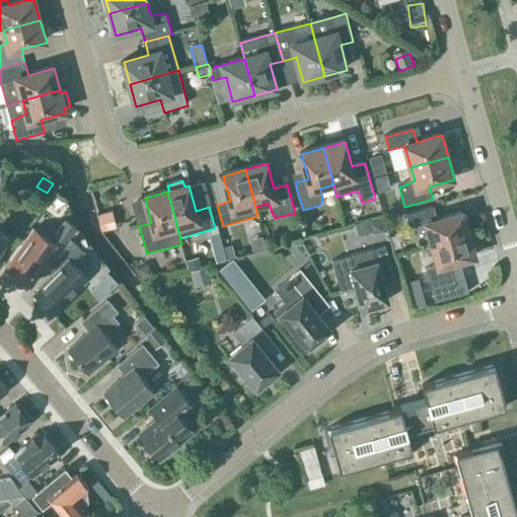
[(438,220),(435,208),(408,215),(411,228),(427,224),(433,245),(469,235),(463,213),(438,220)]
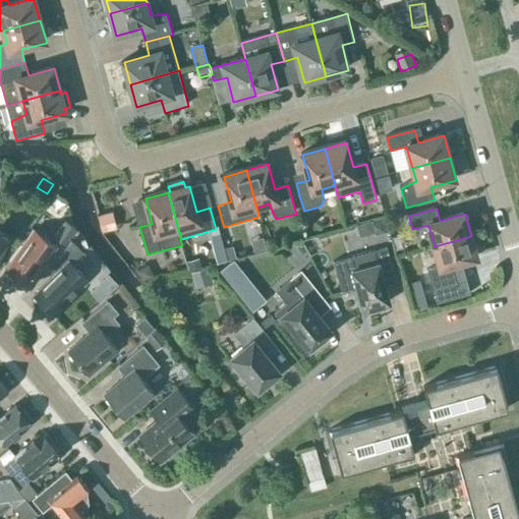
[(0,264),(12,239),(0,232),(0,230),(7,217),(0,213),(0,264)]
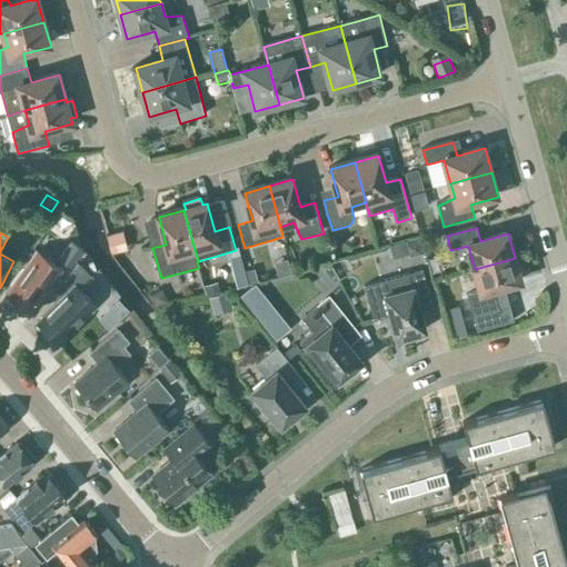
[(421,241),(408,246),(411,259),(425,255),(421,241)]
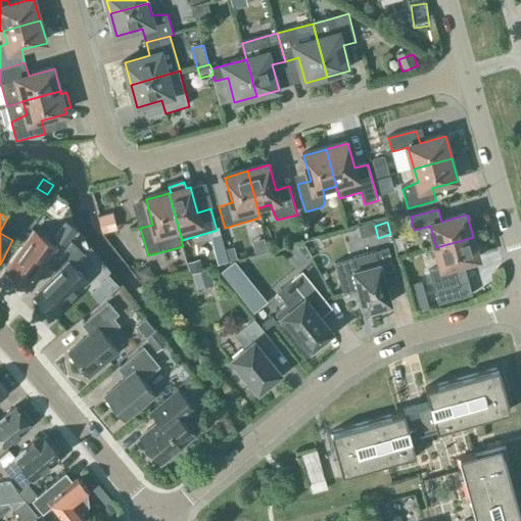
[(25,246),(7,272),(9,273),(9,277),(15,281),(18,280),(27,286),(45,262),(47,264),(58,248),(35,231),(25,246)]
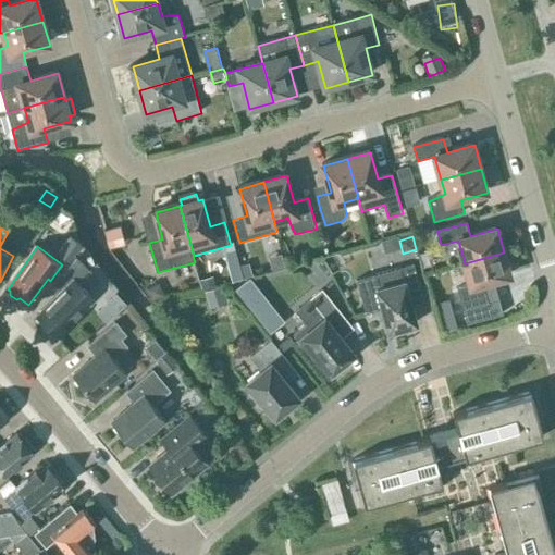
[(458,291),(465,312),(490,305),(484,283),(510,276),(504,253),(496,255),(465,263),(471,286),(458,291)]
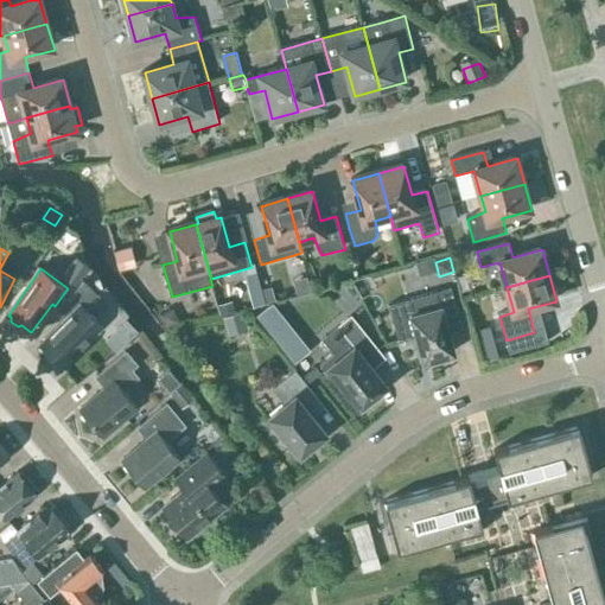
[(69,318),(42,345),(63,367),(103,326),(84,309),(99,294),(86,281),(59,310),(69,318)]
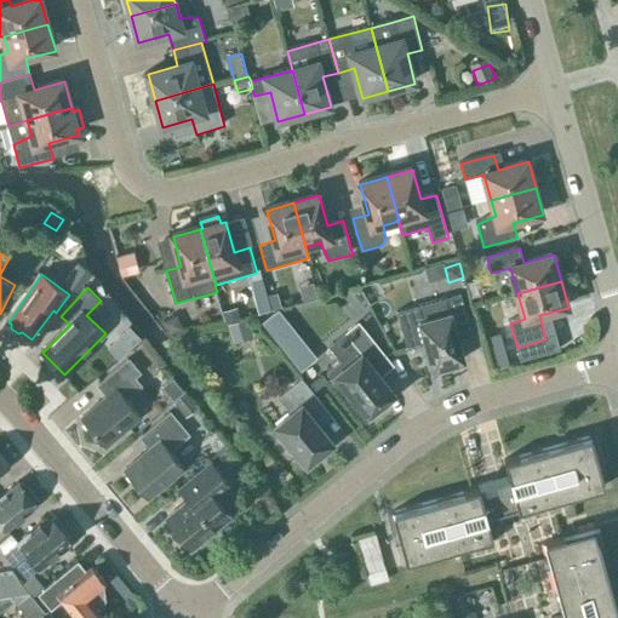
[(268,293),(255,297),(261,315),(273,312),(269,298),(268,293)]
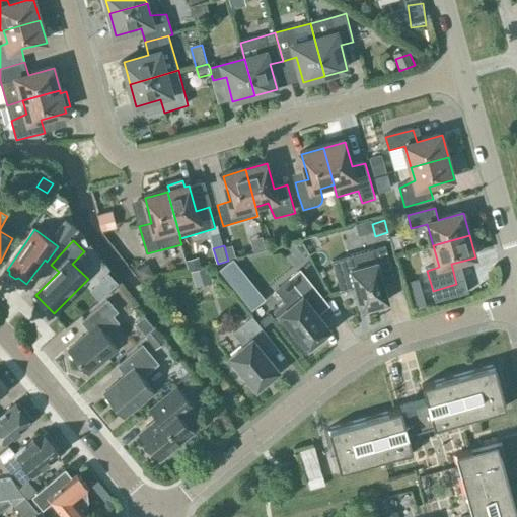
[(233,246),(225,249),(228,261),(236,259),(233,246)]
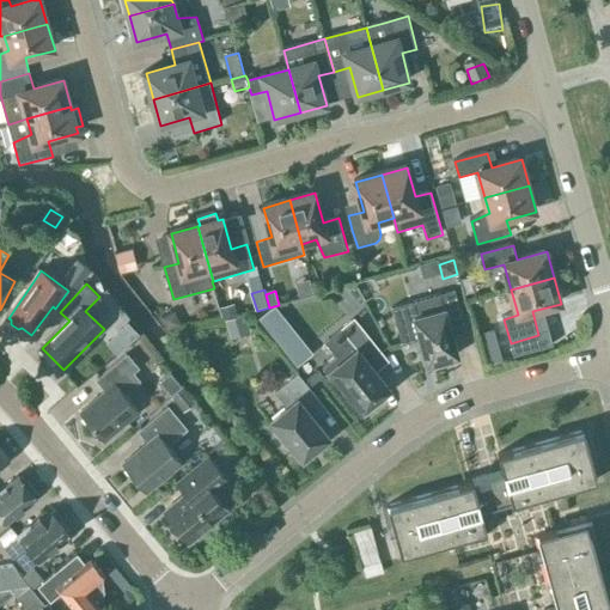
[(392,310),(403,346),(421,341),(428,365),(459,357),(452,330),(465,327),(456,292),(392,310)]
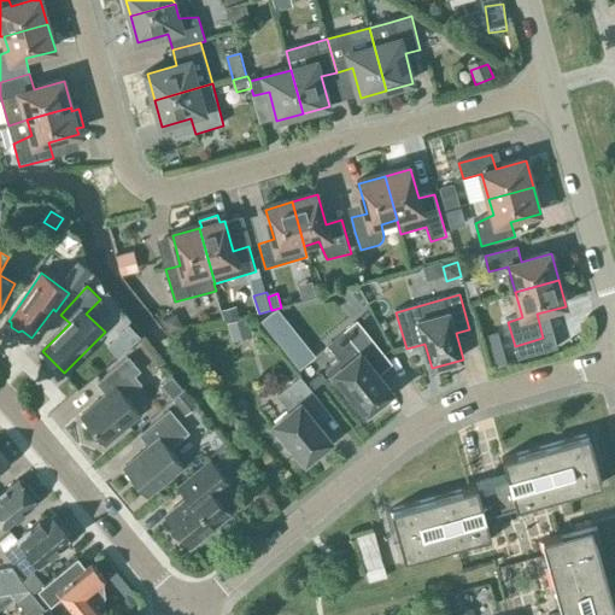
[(277,310),(262,323),(275,340),(291,327),(277,310)]
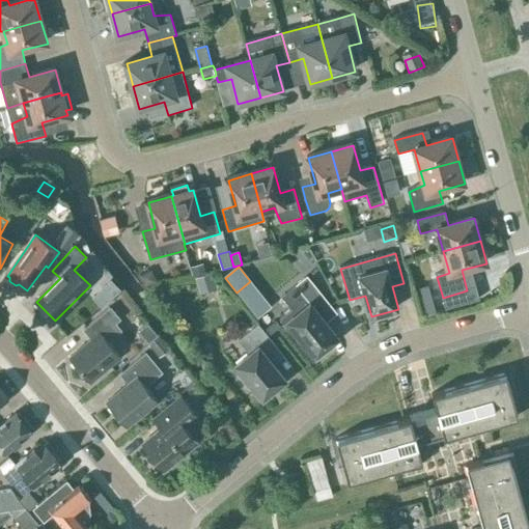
[(281,319),(312,359),(317,359),(331,349),(329,345),(338,338),(321,315),(332,306),(317,288),(308,277),(282,298),(293,310),(281,319)]
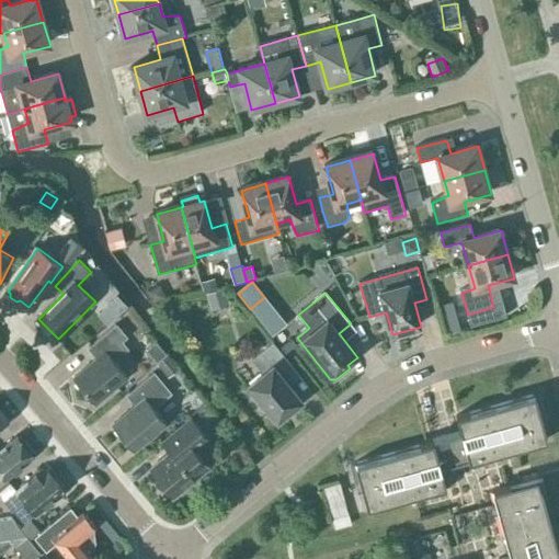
[(75,379),(95,405),(128,377),(116,362),(130,350),(124,343),(128,339),(118,326),(89,350),(99,360),(75,379)]
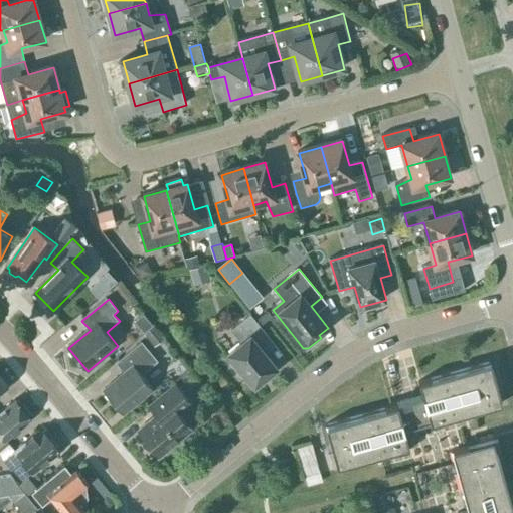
[(245,374),(255,386),(278,368),(259,346),(270,337),(251,315),(232,331),(242,343),(229,354),(235,362),(232,365),(242,377),(245,374)]
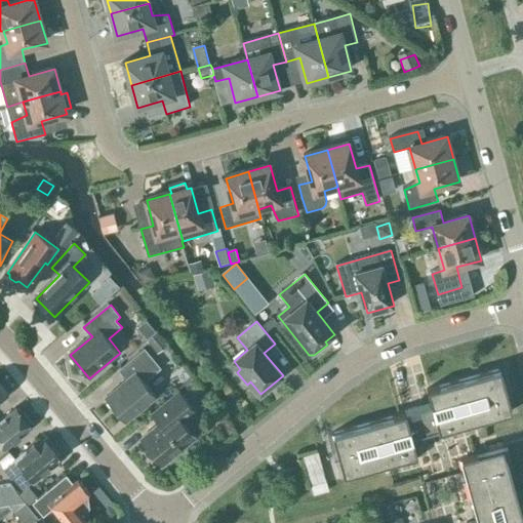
[(161,369),(146,350),(120,371),(128,380),(107,399),(126,423),(157,397),(145,383),(161,369)]
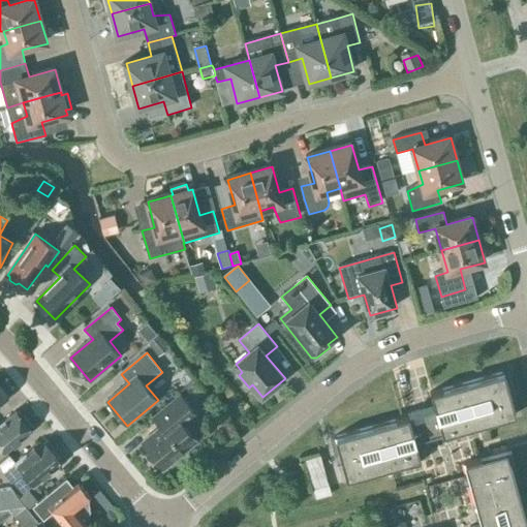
[(348,482),(422,461),(417,447),(416,442),(517,414),(505,373),(431,394),(436,410),(336,438),(336,439),(347,479),(348,482)]
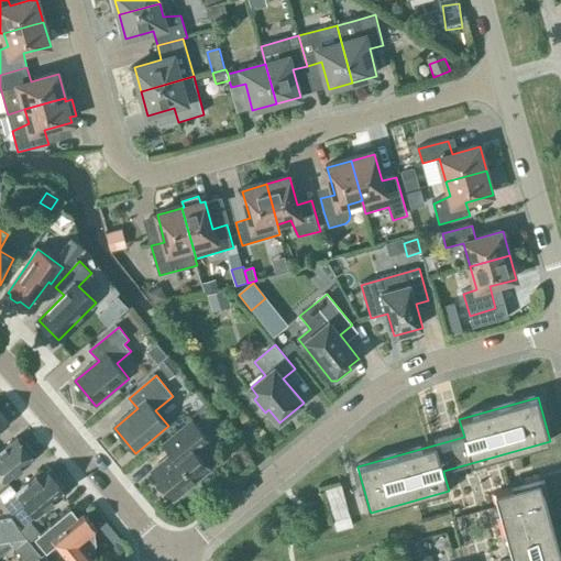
[(0,432),(10,425),(0,411),(0,432)]
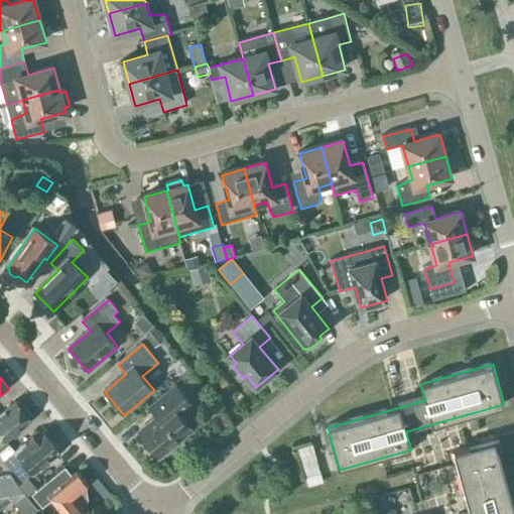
[(158,418),(139,433),(160,459),(163,456),(166,456),(172,451),(172,447),(194,430),(180,415),(193,405),(177,386),(150,408),(158,418)]
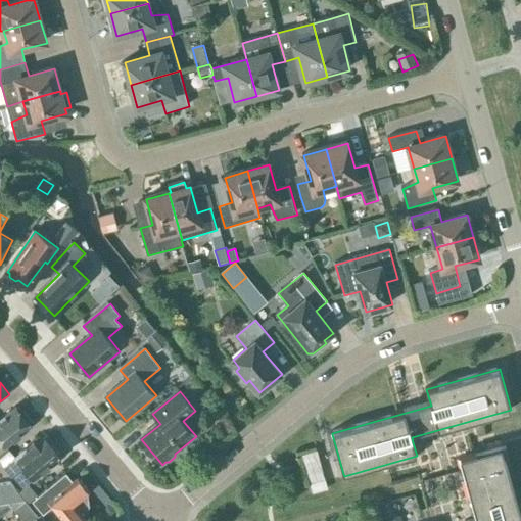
[(33,422),(26,414),(22,415),(16,408),(0,421),(0,441),(5,448),(32,427),(31,424),(33,422)]
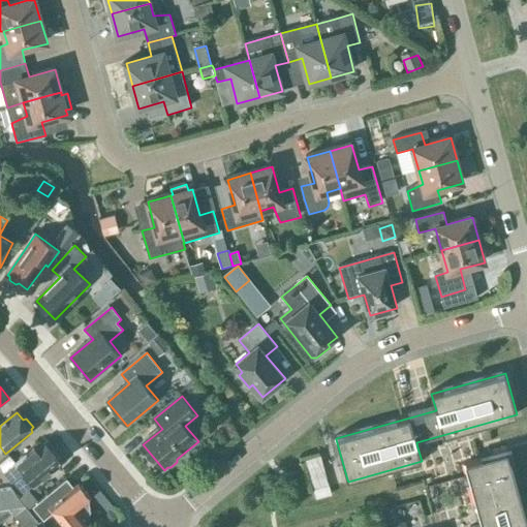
[(24,495),(63,463),(45,443),(37,451),(35,448),(5,472),(24,495)]
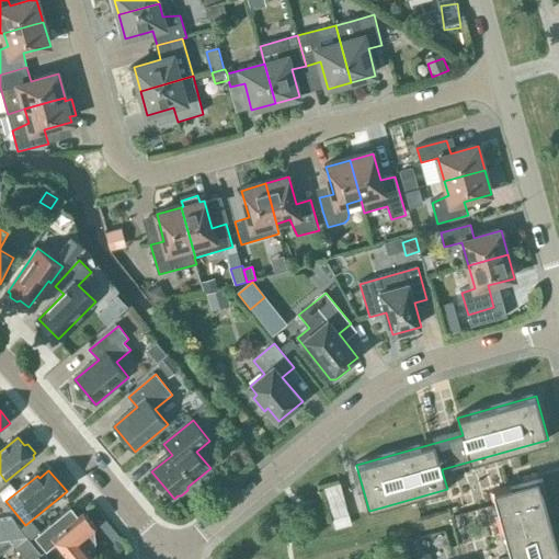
[(453,472),(443,475),(447,489),(456,486),(453,472)]
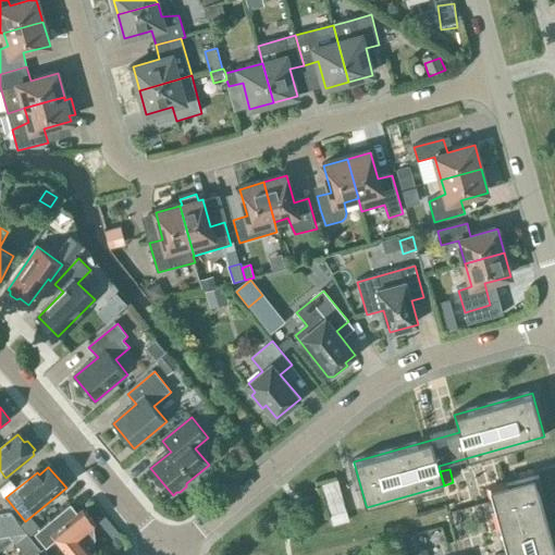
[(554,547),(534,473),(489,486),(507,554),(554,554),(554,547)]
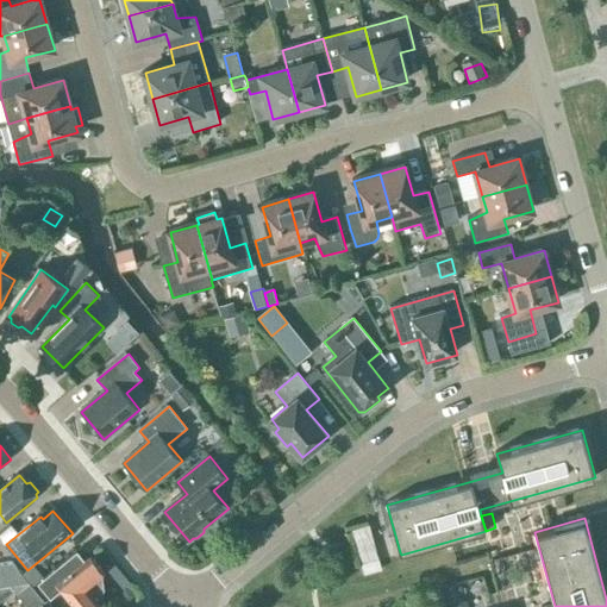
[(105,574),(92,557),(73,574),(64,564),(38,586),(51,600),(62,592),(74,606),(100,606),(99,604),(104,593),(104,588),(102,576),(105,574)]
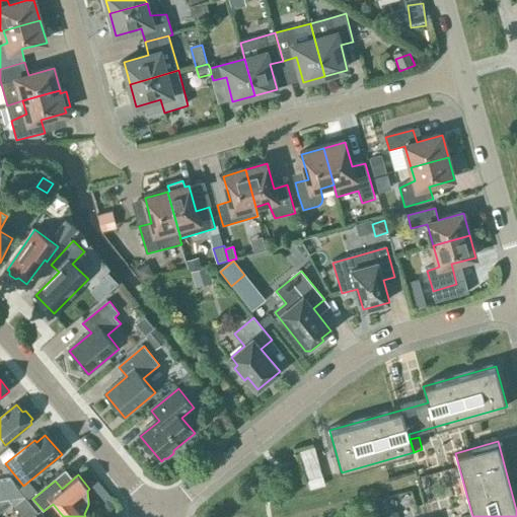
[(6,516),(5,515),(13,509),(7,501),(10,500),(25,498),(12,481),(0,482),(0,516),(6,516)]
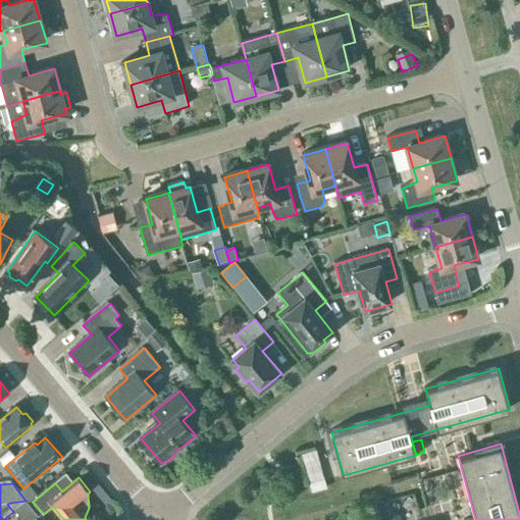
[(37,519),(40,517),(27,501),(26,501),(10,503),(23,519),(37,519)]
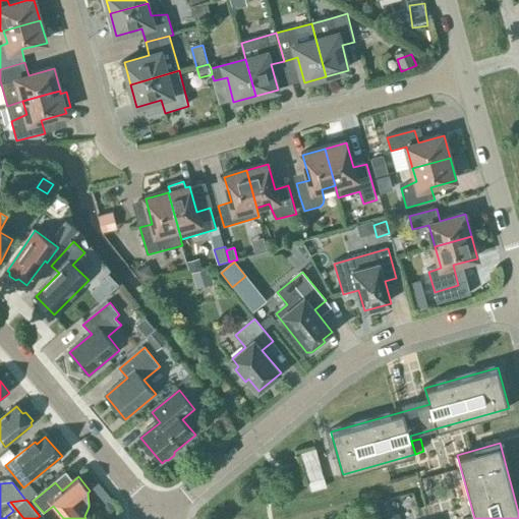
[(107,506),(105,509),(106,513),(110,515),(114,514),(116,511),(115,507),(111,505),(107,506)]
